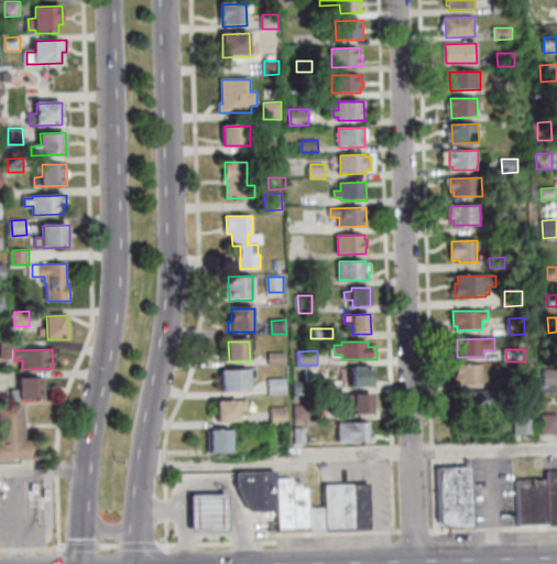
[(270,365),(270,354),(287,353),(287,365),(270,365)]
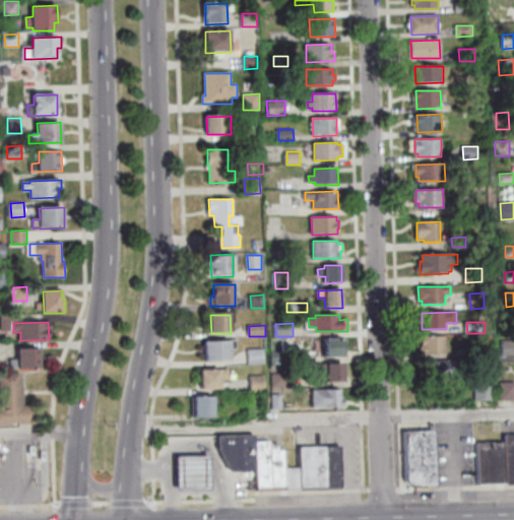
[(423,336),(446,336),(446,353),(423,354),(423,336)]
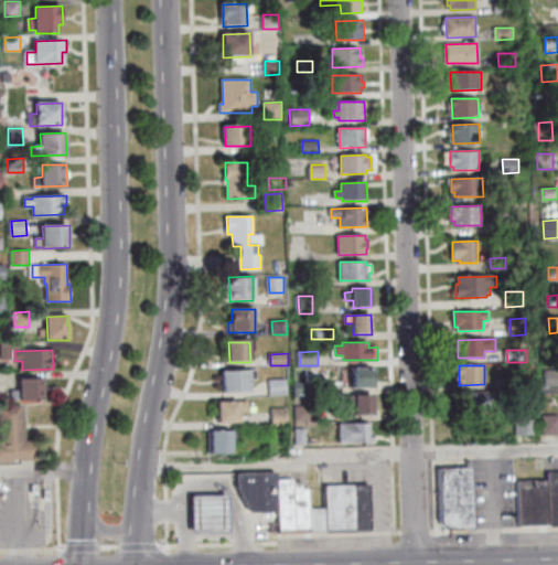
[(256,370),(256,379),(250,379),(250,392),(225,392),(224,371),(256,370)]
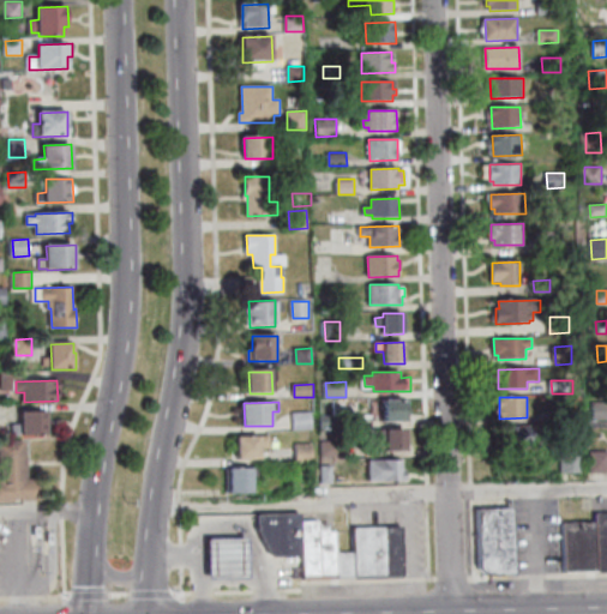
[(383,423),(383,402),(406,402),(406,422),(383,423)]
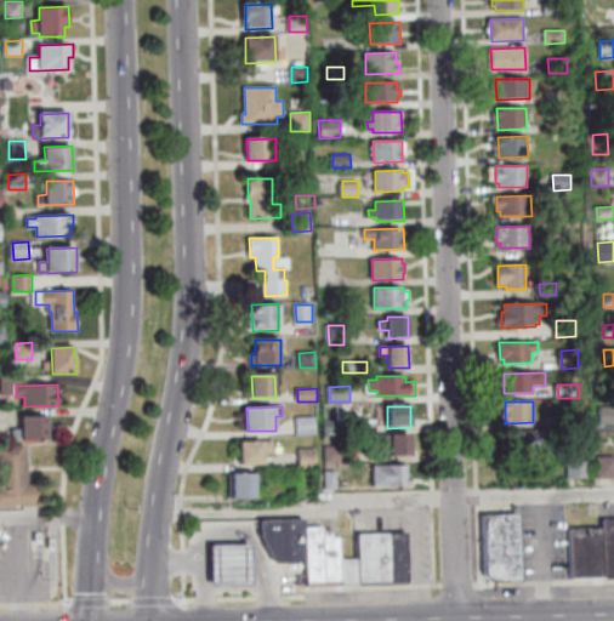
[(613,425),(601,425),(601,408),(613,408),(613,425)]
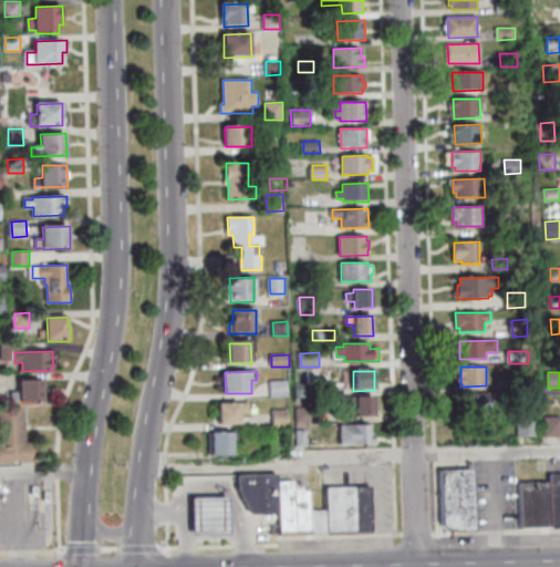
[(518,391),(518,378),(536,377),(536,391),(518,391)]
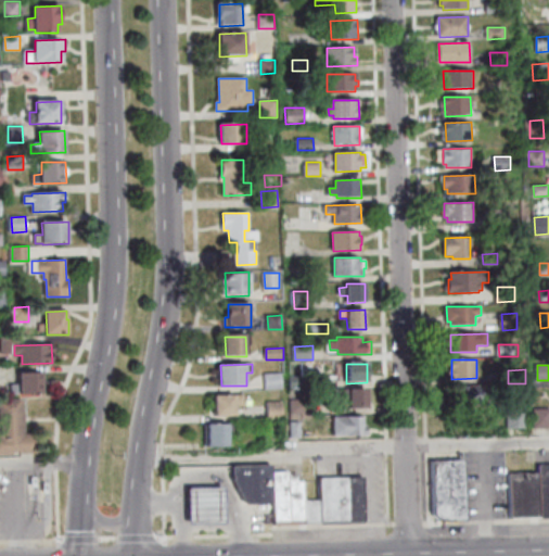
[(21,374),(45,373),(46,393),(22,394),(21,374)]
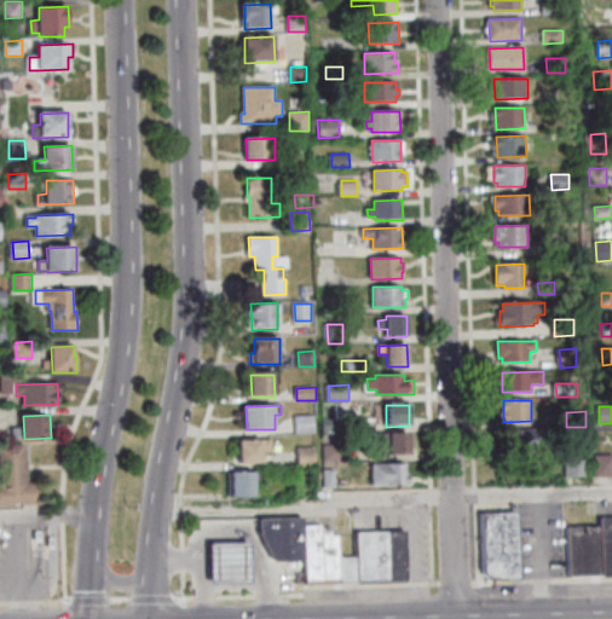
[(315,415),(316,433),(298,433),(296,416),(315,415)]
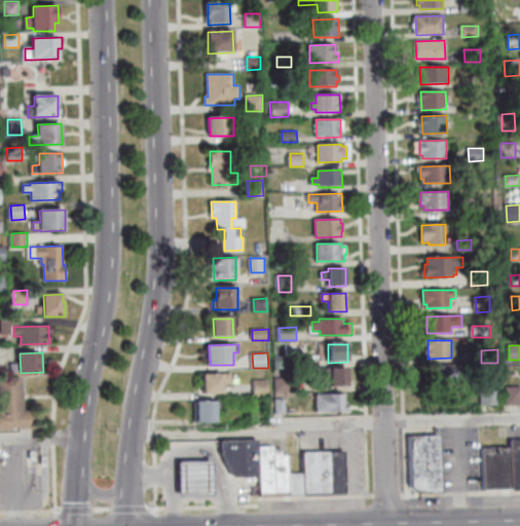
[(275,358),(290,357),(290,366),(275,367),(275,358)]
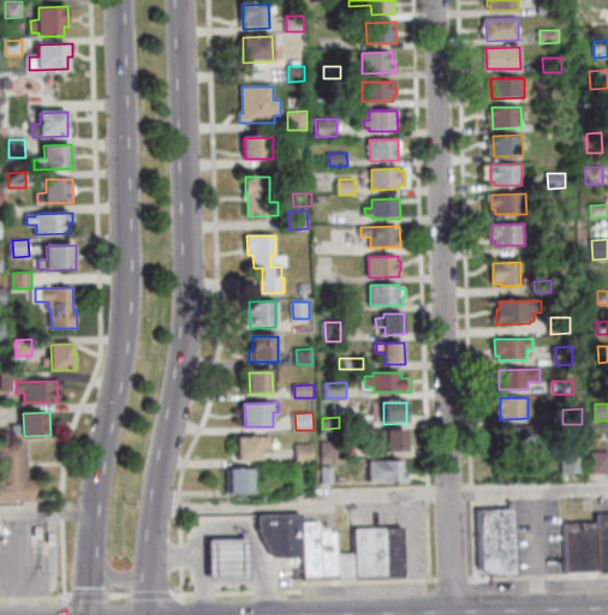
[(520,445),(520,427),(541,427),(541,433),(548,433),(548,443),(520,445)]
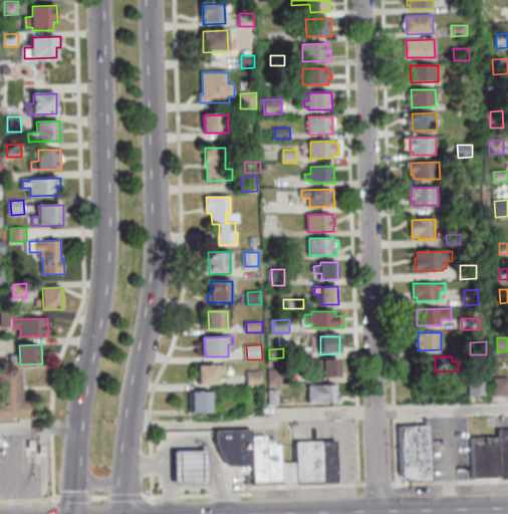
[(346,359),(347,374),(331,375),(330,359),(346,359)]
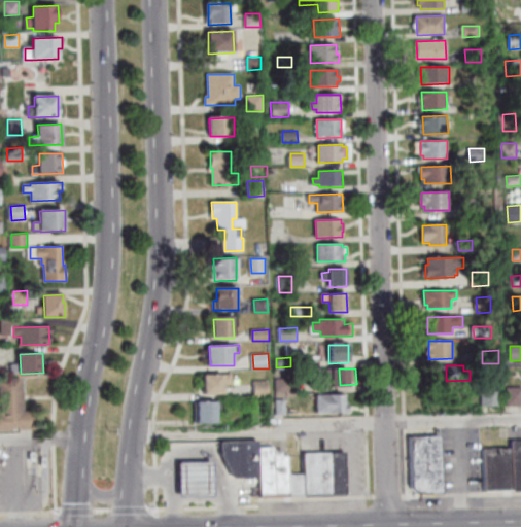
[(492,372),(505,371),(506,388),(507,388),(507,402),(490,403),(490,388),(492,388),(492,372)]
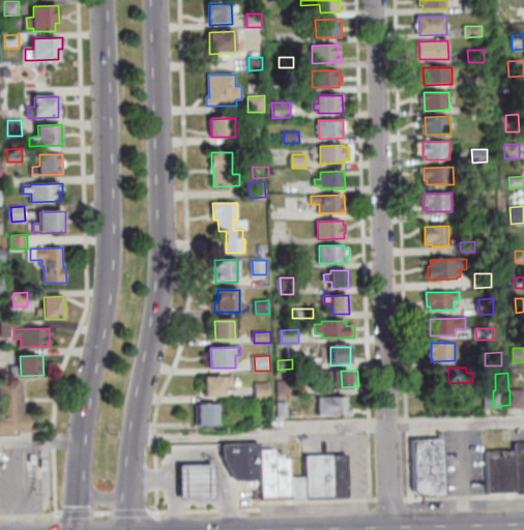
[(212,376),(241,375),(241,385),(232,385),(232,394),(213,395),(212,376)]
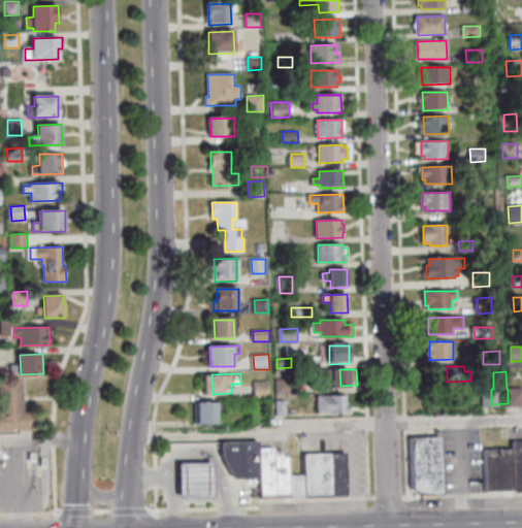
[(0,430),(0,414),(7,414),(6,377),(29,377),(30,392),(32,392),(32,410),(42,410),(42,429),(28,429),(28,427),(20,428),(21,429),(0,430)]
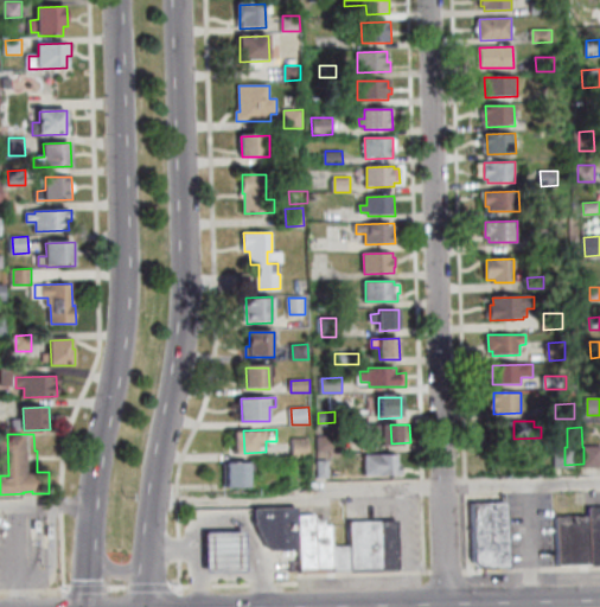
[(345,449),(330,451),(329,435),(345,435),(345,449)]
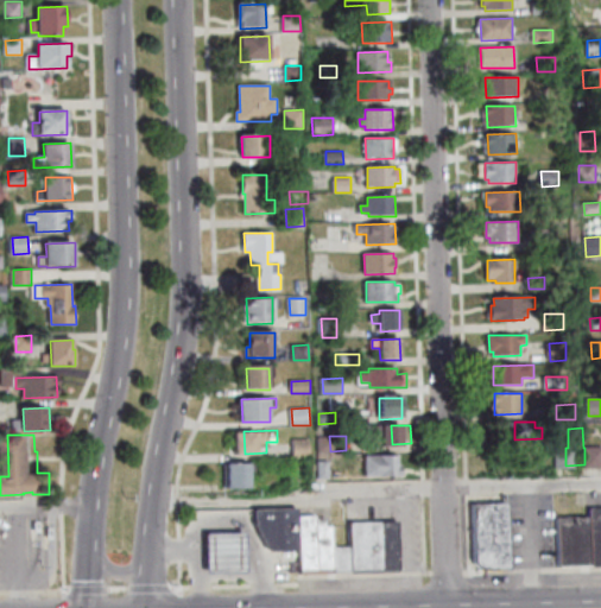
[(302,439),(320,438),(320,458),(303,458),(302,439)]
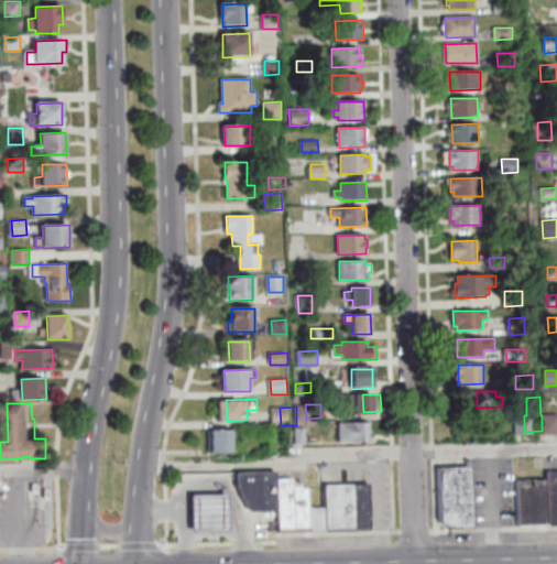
[(381,441),(348,442),(347,421),(379,421),(379,431),(381,431),(381,441)]
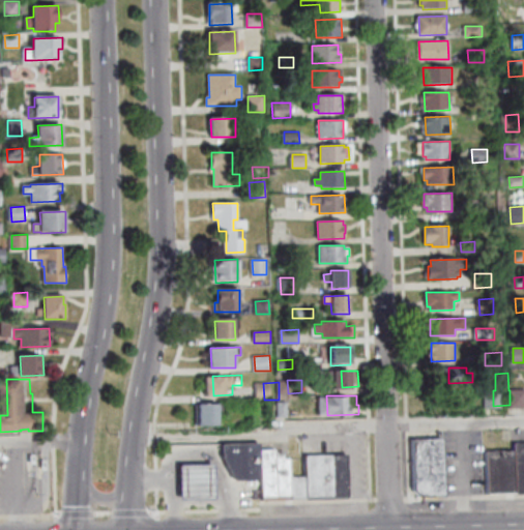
[(295,417),(286,417),(286,401),(295,401),(295,417)]
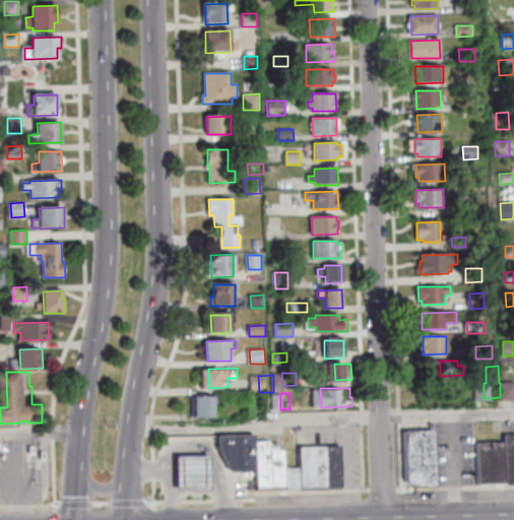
[(228,395),(228,404),(220,405),(220,416),(202,416),(202,396),(228,395)]
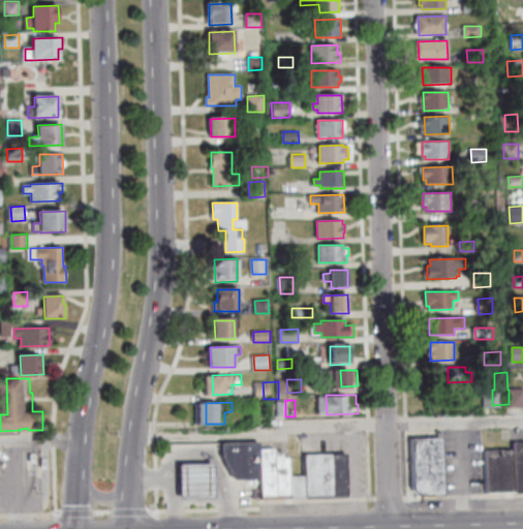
[(420,437),(450,436),(451,493),(428,494),(421,489),(420,437)]
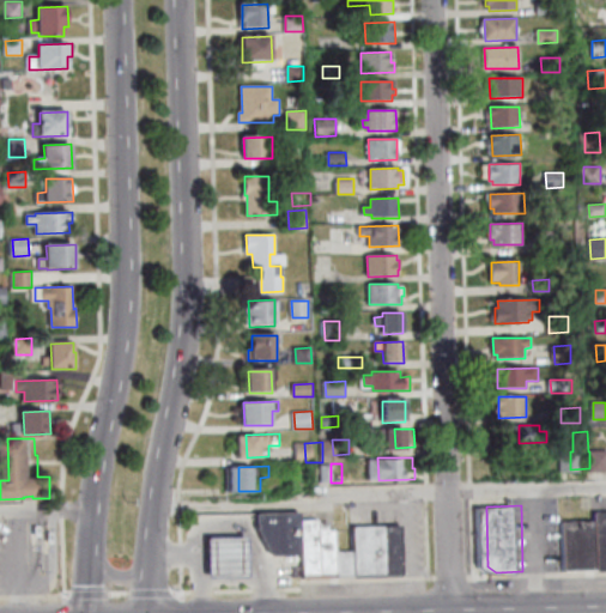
[(310,519),(311,553),(279,553),(267,528),(266,513),(310,511),(310,519)]
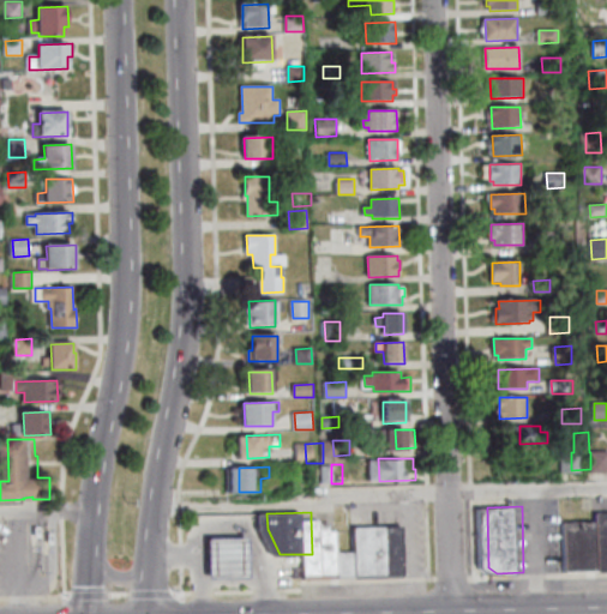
[(330,523),(331,576),(312,577),(312,554),(311,519),(330,519),(330,523)]
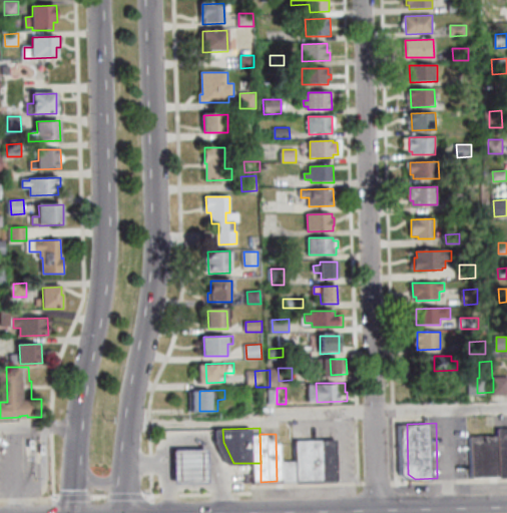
[(480,476),(479,436),(506,435),(506,476),(480,476)]
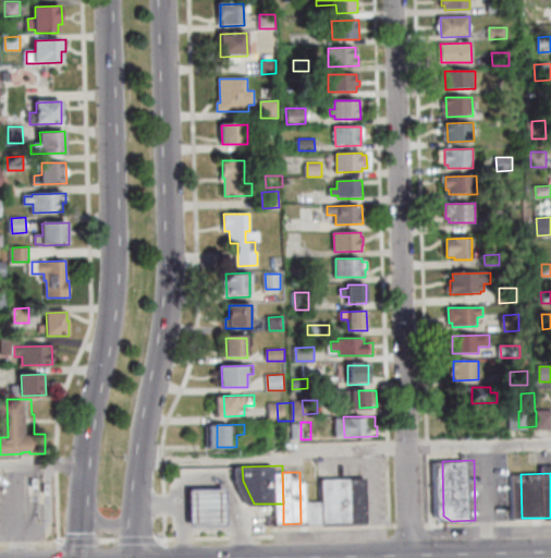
[(315,501),(316,523),(301,523),(300,475),(306,475),(307,483),(315,482),(315,501)]
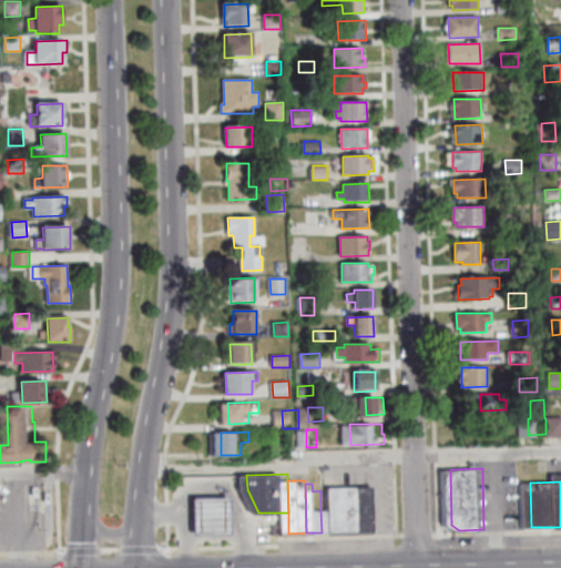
[(337,533),(336,510),(336,487),(381,486),(383,531),(337,533)]
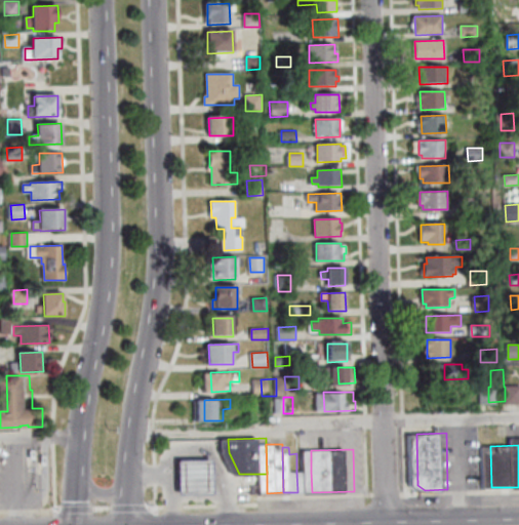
[(187,492),(186,459),(218,458),(220,492),(187,492)]
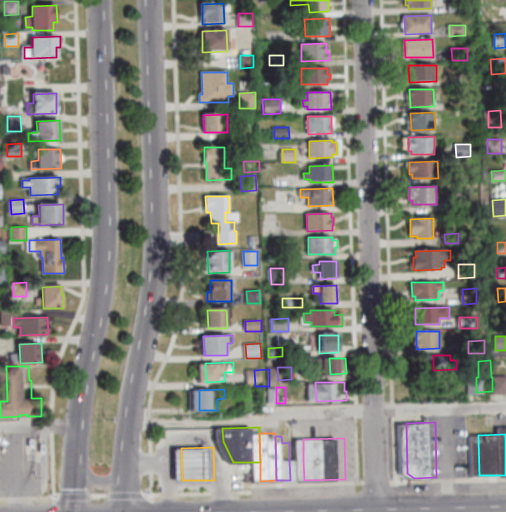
[(304,480),(290,480),(289,460),(303,460),(304,480)]
